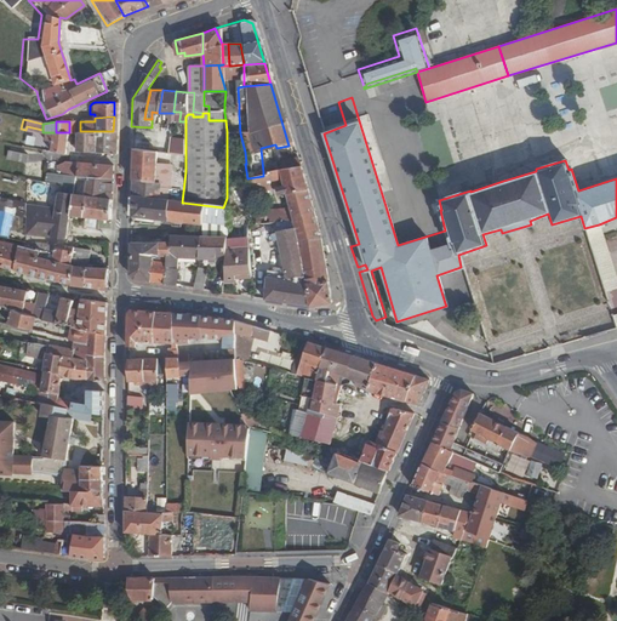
[(112,154),(113,131),(80,131),(73,131),(72,151),(109,154),(112,154)]
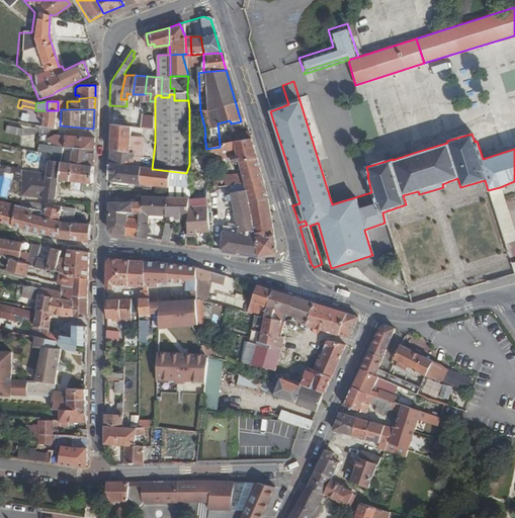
[(39,118),(38,126),(52,127),(52,123),(53,121),(53,119),(57,120),(58,110),(56,110),(47,110),(35,110),(34,117),(39,118)]
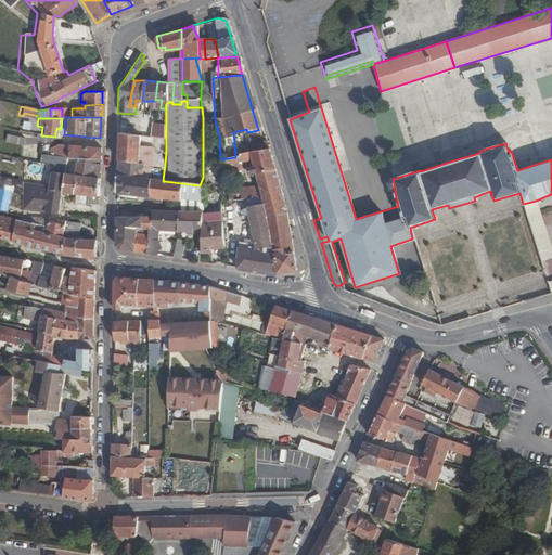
[(166,124),(152,121),(152,123),(152,125),(162,126),(161,131),(166,131),(166,124)]
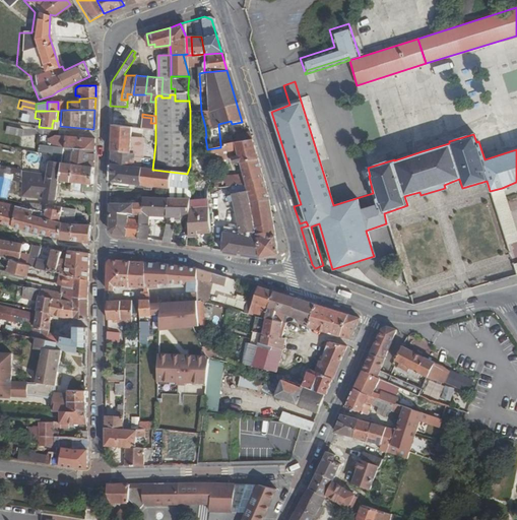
[(142,117),(141,126),(155,128),(155,123),(150,123),(151,118),(142,117)]
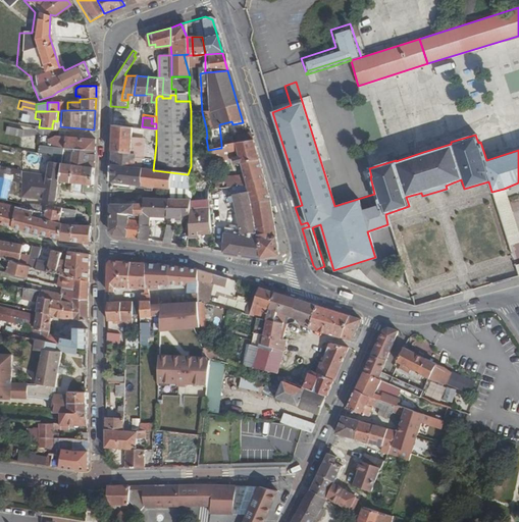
[(20,136),(22,128),(7,125),(6,133),(20,136)]
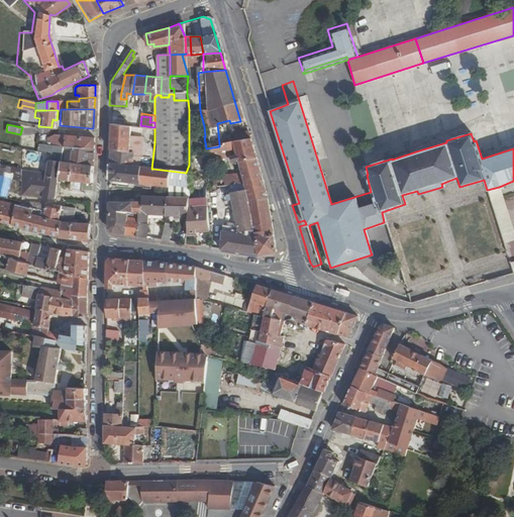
[(109,124),(107,163),(108,164),(107,181),(118,183),(126,183),(126,189),(130,189),(130,184),(137,185),(166,188),(166,198),(139,197),(139,215),(146,215),(164,215),(185,215),(186,203),(187,198),(188,173),(186,173),(152,169),(151,169),(138,167),(134,167),(136,135),(128,134),(128,127),(109,124)]
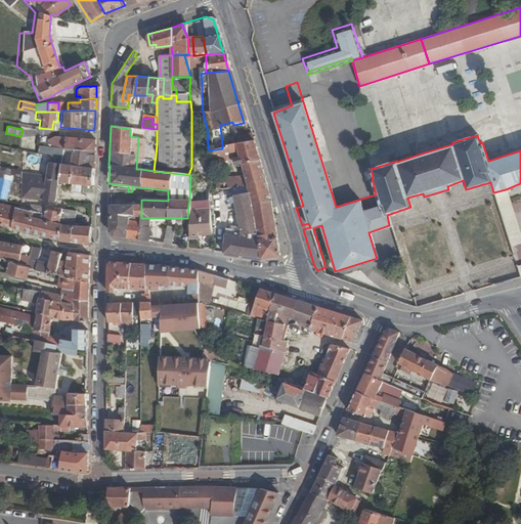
[(246,132),(235,134),(237,142),(249,140),(246,132)]
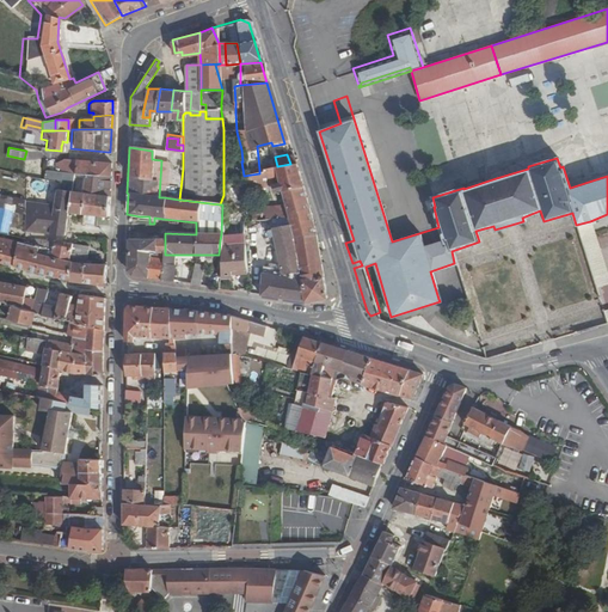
[(106,195),(108,176),(109,161),(62,158),(61,172),(54,171),(41,170),(40,175),(45,176),(45,175),(71,177),(72,173),(84,173),(84,183),(80,183),(79,193),(83,193),(94,194),(106,195)]
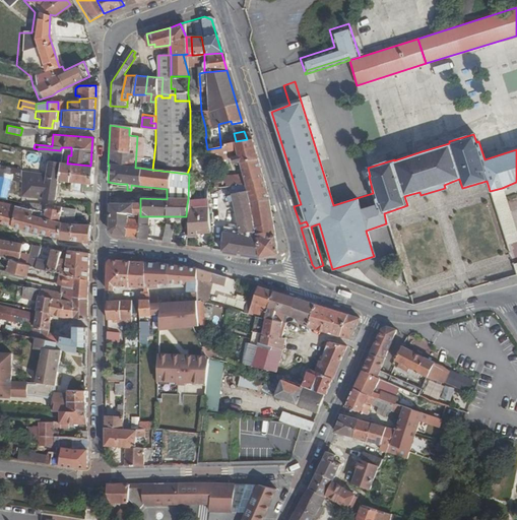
[(236,161),(253,158),(247,139),(236,141),(220,144),(220,147),(207,149),(204,149),(205,164),(236,161)]
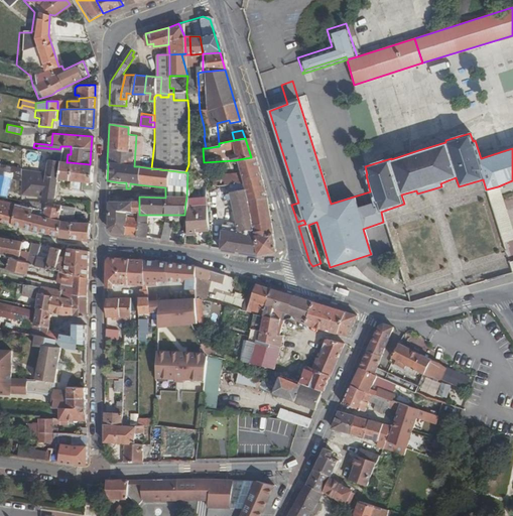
[(264,198),(251,157),(234,160),(237,172),(241,185),(242,188),(246,201),(264,198)]
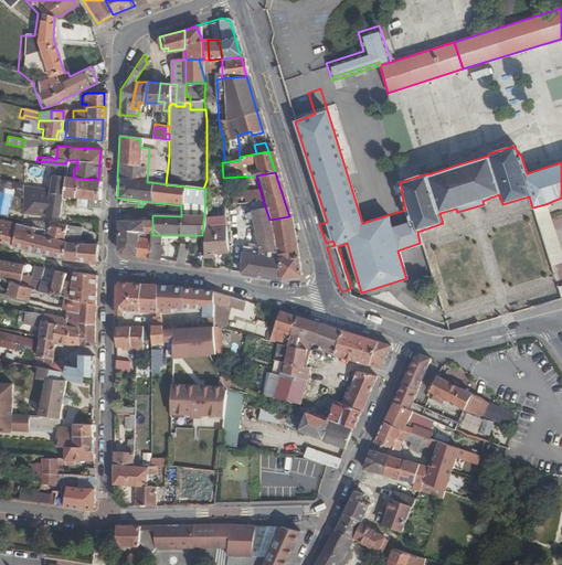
[(19,213),(55,216),(59,194),(62,177),(51,174),(46,199),(33,198),(19,196),(19,213)]
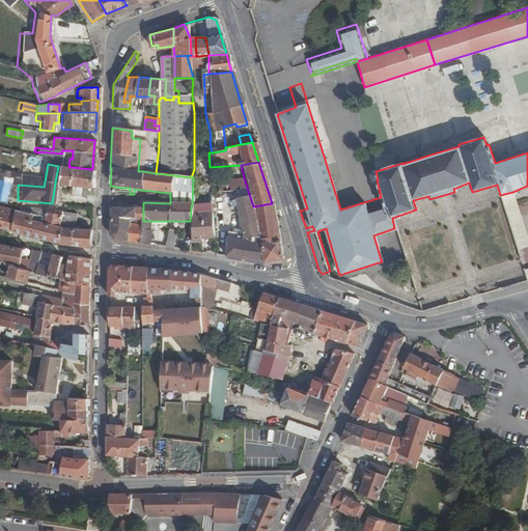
[(68,184),(72,167),(68,167),(58,166),(55,183),(68,184)]
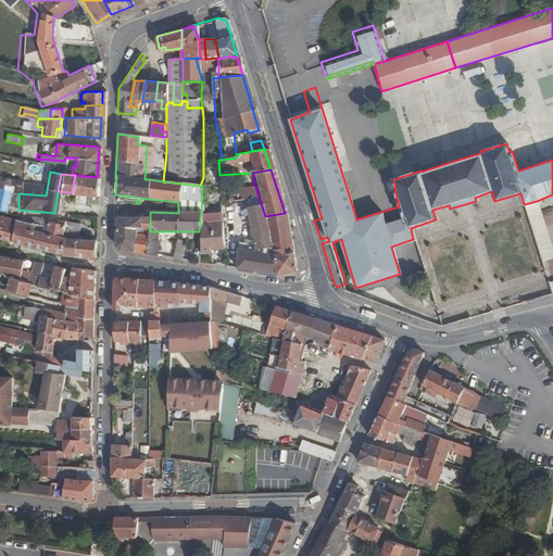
[(84,194),(86,176),(75,175),(72,192),(84,194)]
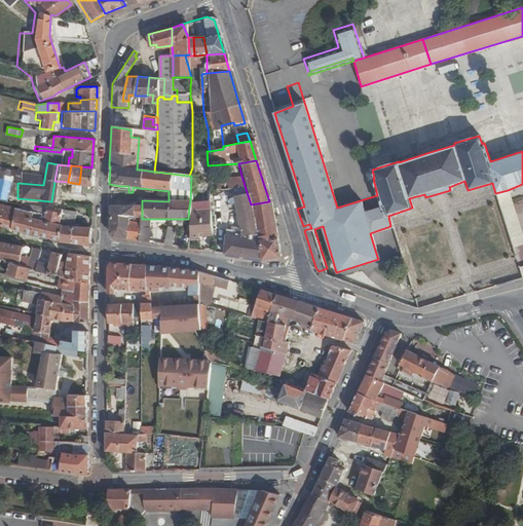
[(19,171),(3,166),(0,166),(0,200),(2,200),(7,181),(17,183),(19,171)]
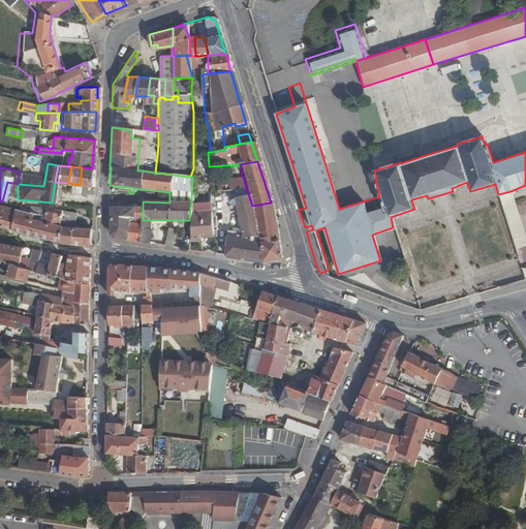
[(91,186),(92,168),(82,167),(80,185),(91,186)]
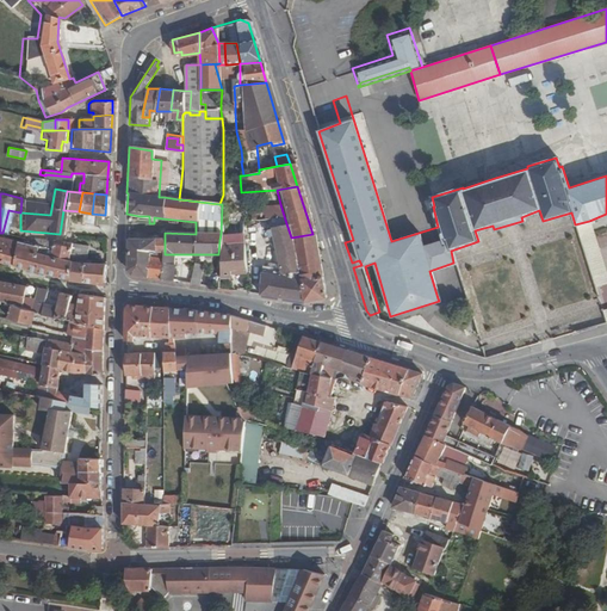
[(22,198),(20,213),(36,214),(37,199),(22,198)]
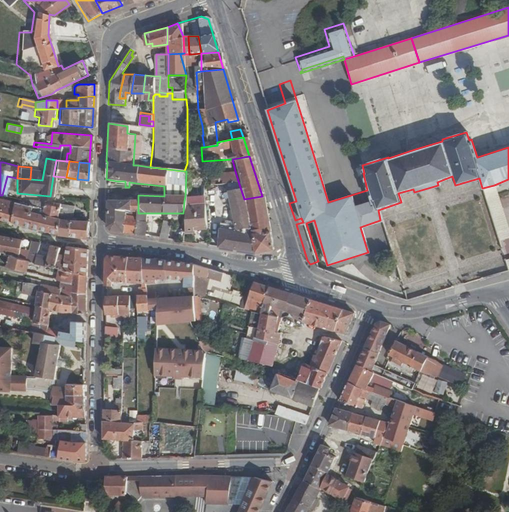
[(207,174),(208,184),(228,182),(229,185),(239,184),(235,171),(233,171),(231,171),(225,172),(207,174)]
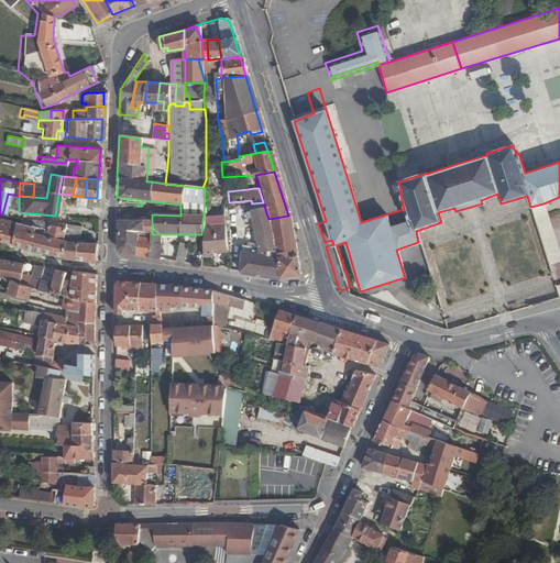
[(559,255),(544,203),(530,207),(548,265),(559,261),(559,255)]
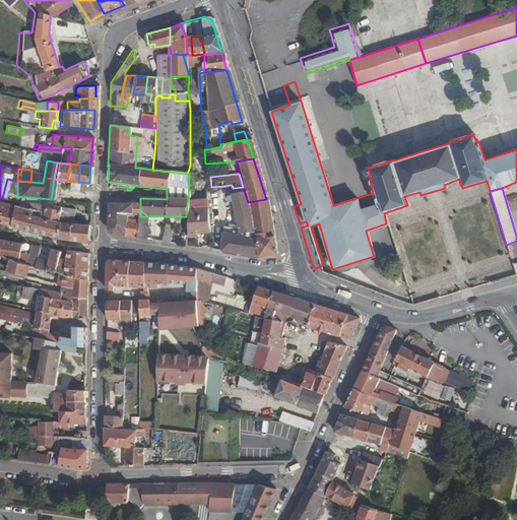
[(219,233),(217,250),(256,256),(248,202),(244,190),(238,191),(228,193),(237,236),(219,233)]
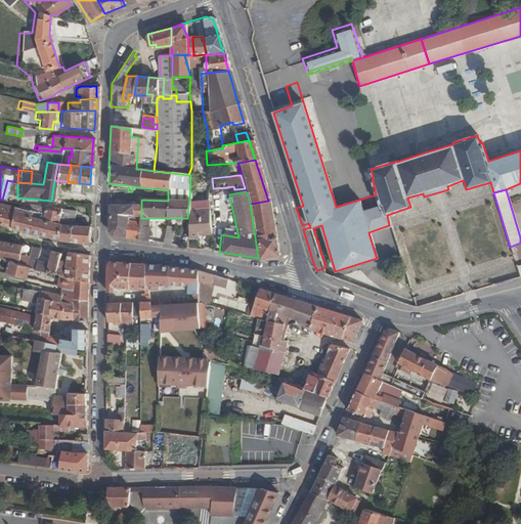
[(520,194),(511,198),(520,231),(520,230),(520,194)]
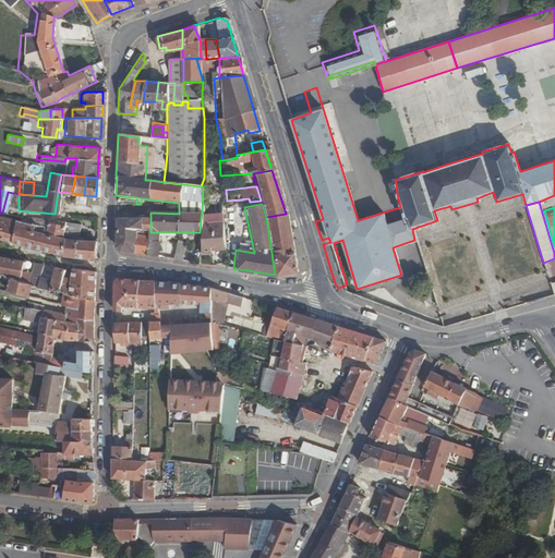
[(222,249),(219,214),(201,219),(200,232),(203,231),(198,254),(207,255),(208,249),(222,249)]
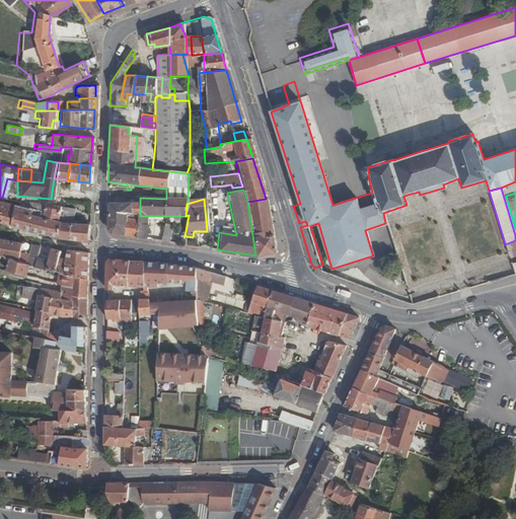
[(274,253),(266,199),(247,202),(255,255),(274,253)]
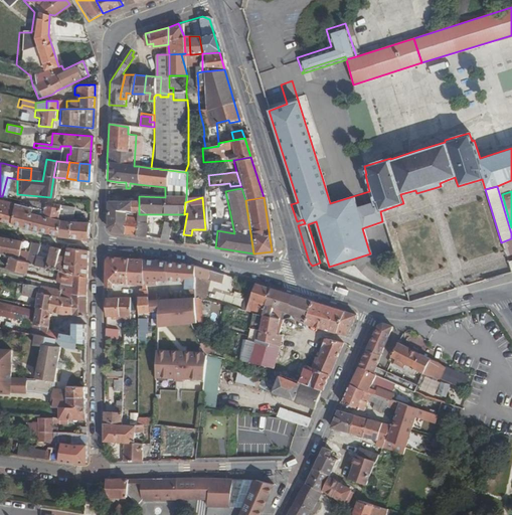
[(109,232),(135,236),(143,237),(144,224),(135,223),(136,219),(124,218),(124,213),(129,213),(130,203),(117,203),(117,200),(106,199),(105,229),(109,232)]
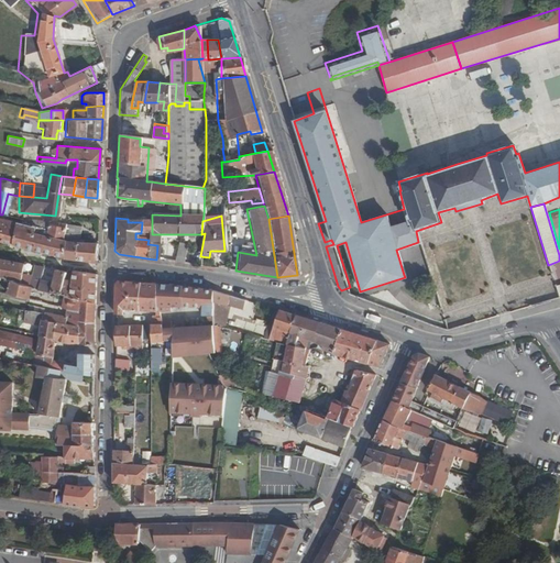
[(36,232),(37,224),(32,223),(31,224),(6,219),(4,224),(0,222),(0,240),(65,255),(75,258),(75,241),(64,238),(48,234),(36,232)]
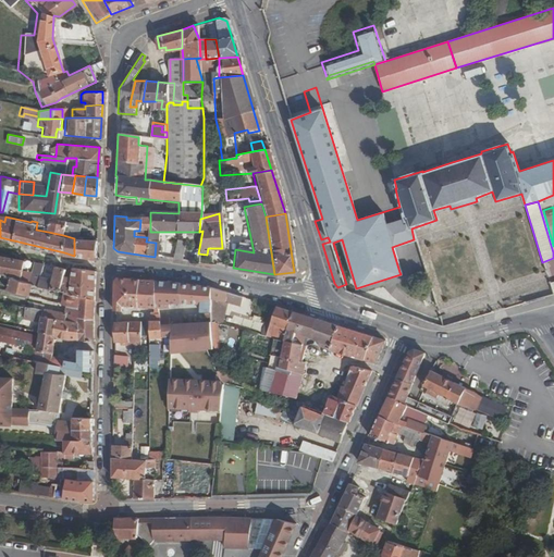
[(48,232),(63,235),(64,234),(65,224),(49,221),(49,225),(48,232)]
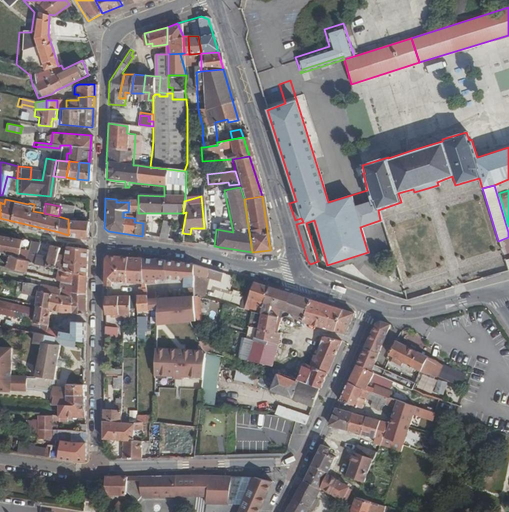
[(138,213),(135,213),(135,218),(134,222),(143,223),(145,213),(138,213)]
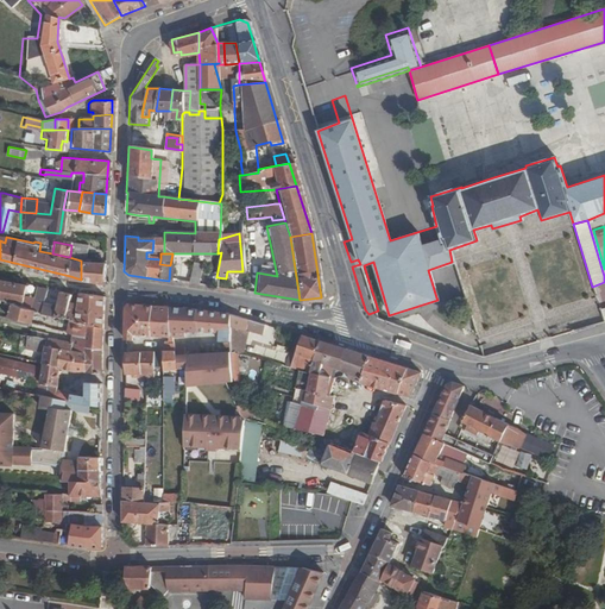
[(102,283),(102,262),(81,261),(81,280),(102,283)]
